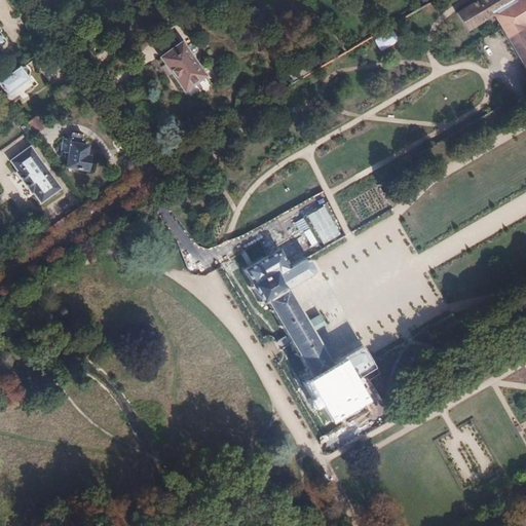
[(525,29),(525,28),(525,27),(525,0),(518,0),(516,2),(514,0),(479,0),(457,13),(467,31),(494,14),(525,68),(525,29)]
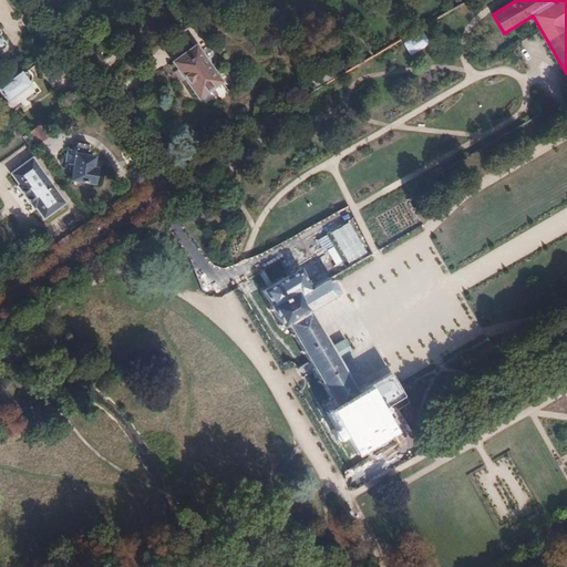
[(409,53),(429,45),(423,32),(403,40),(409,53)]
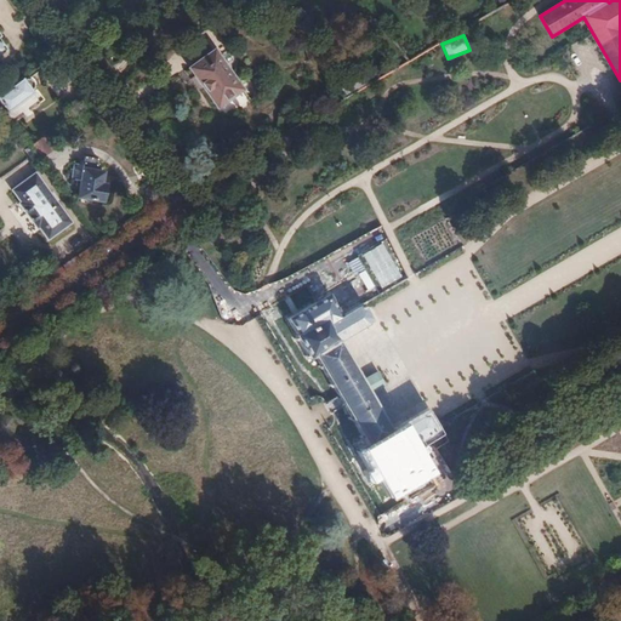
[(189,68),(217,107),(243,90),(215,50),(189,68)]
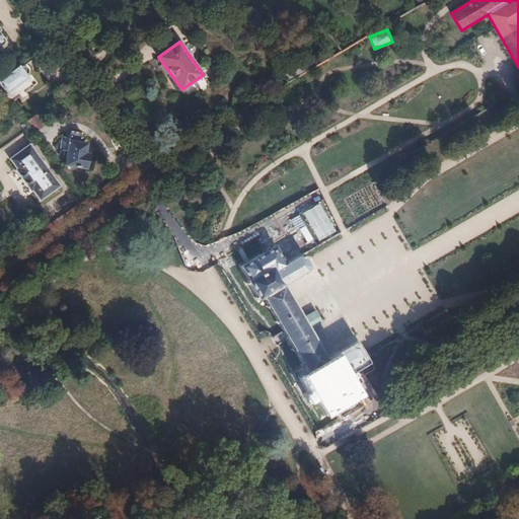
[(18,65),(0,78),(0,86),(5,93),(27,77),(18,65)]
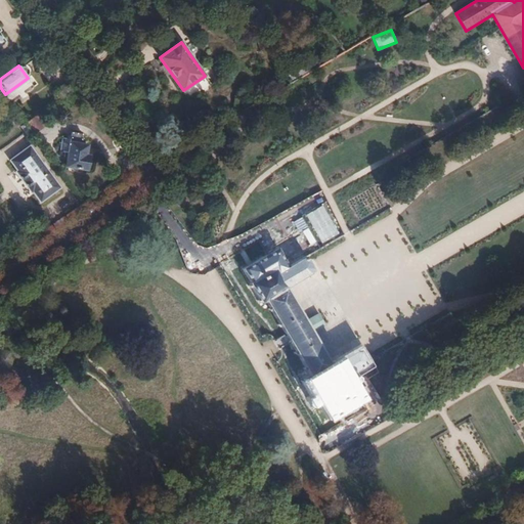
[(0,87),(0,101),(6,111),(13,105),(5,94),(0,87)]
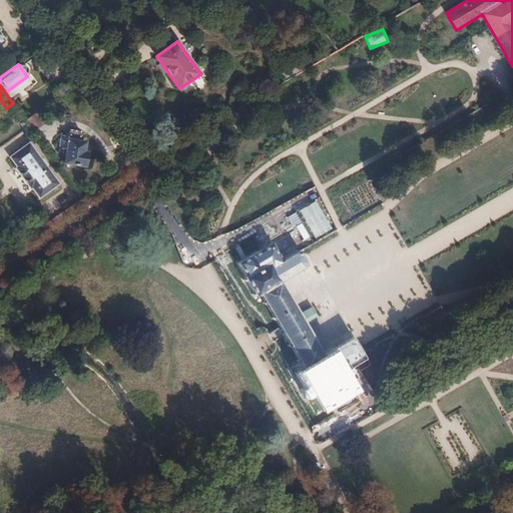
[(25,120),(33,130),(42,124),(34,113),(25,120)]
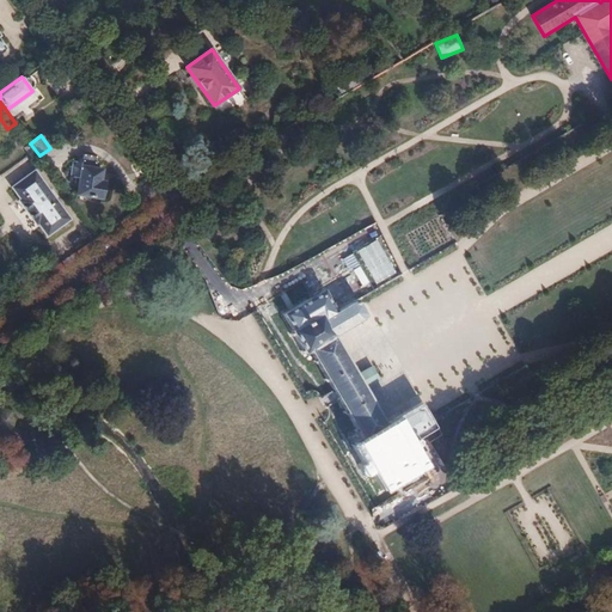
[(75,193),(98,197),(99,194),(102,194),(103,194),(104,185),(103,184),(102,184),(103,181),(98,181),(101,167),(93,166),(95,155),(83,153),(75,193)]
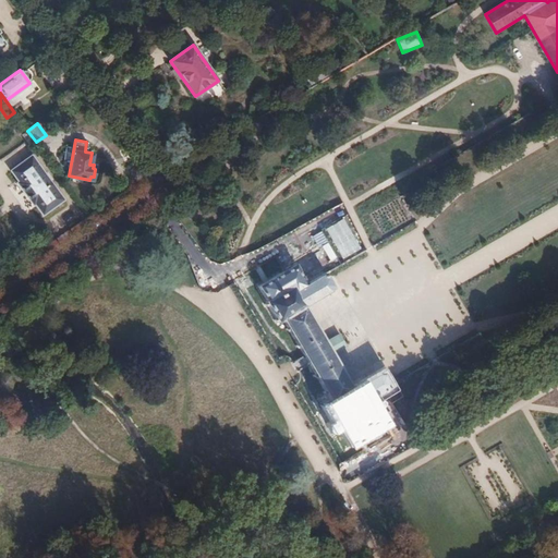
[(35,203),(43,215),(63,199),(32,155),(10,170),(19,181),(16,182),(33,205),(35,203)]
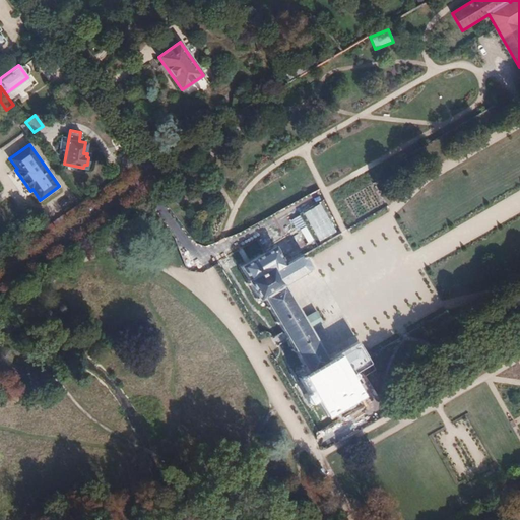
[(322,410),(355,391),(344,372),(364,361),(363,360),(355,347),(330,362),(311,330),(304,319),(284,286),(312,270),(307,261),(304,256),(286,266),(275,248),(240,269),(247,280),(244,281),(256,303),(260,301),(305,377),(302,379),(314,400),(316,399),(322,410)]
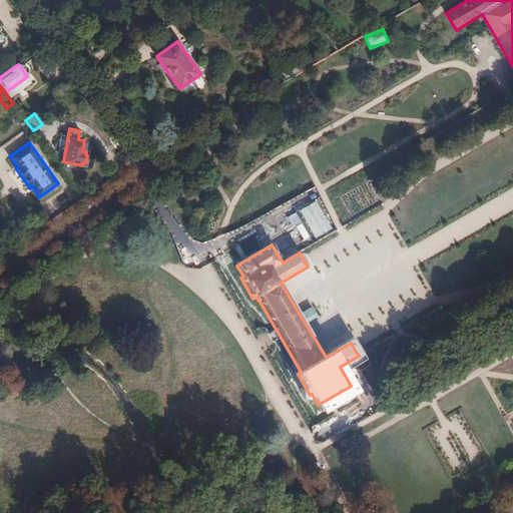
[(300,315),(307,326),(320,319),(316,313),(313,307),(300,315)]
